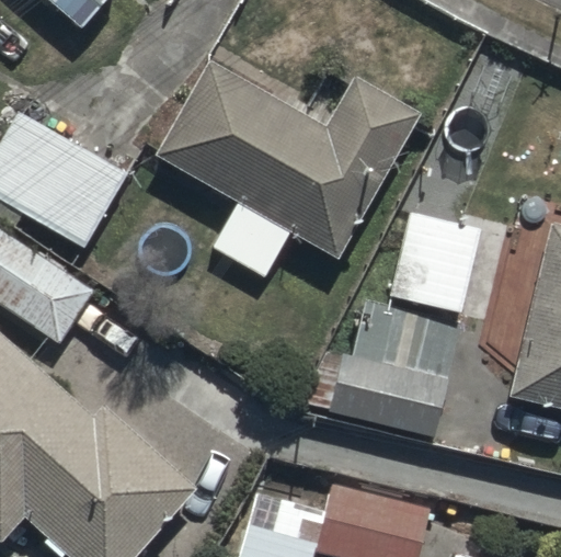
[(49,0),(80,29),(106,0),(49,0)]
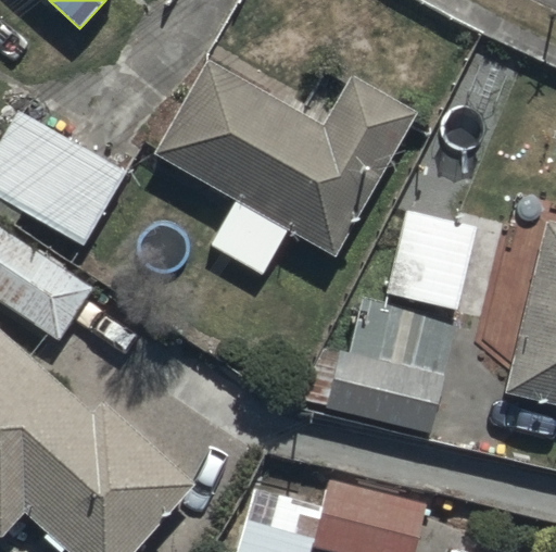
[(319,124),(209,58),(153,150),(236,199),(207,246),(263,278),(291,230),(336,256),(421,111),(352,70),(319,124)]
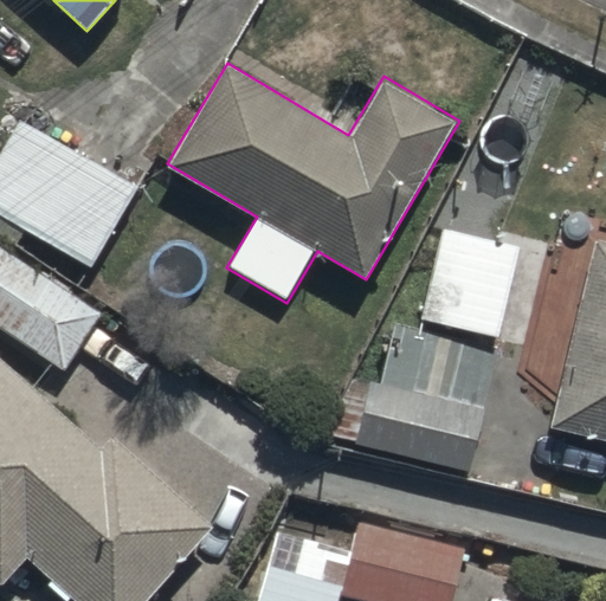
[(139,186),(21,124),(0,165),(0,226),(91,275),(139,186)]
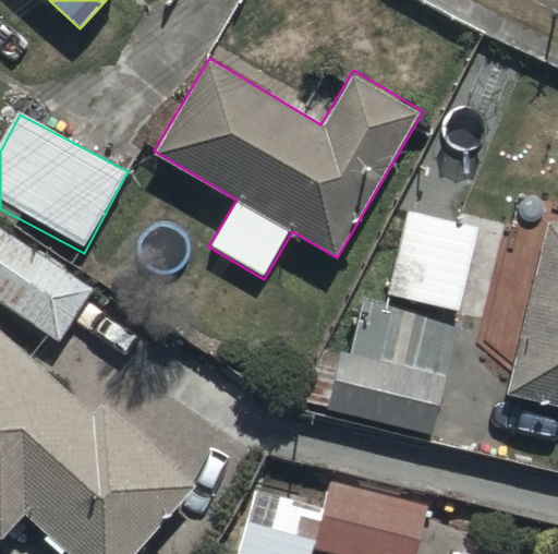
[(351,300),(325,407),(433,434),(484,226),(408,206),(383,308),(351,300)]
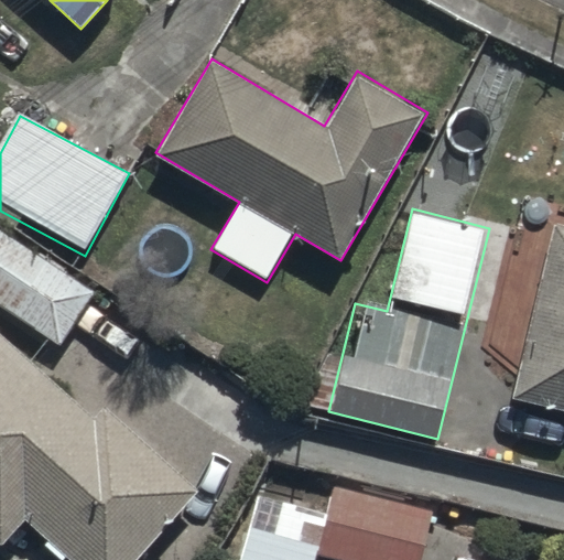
[(563,219),(554,217),(512,399),(563,410),(563,219)]
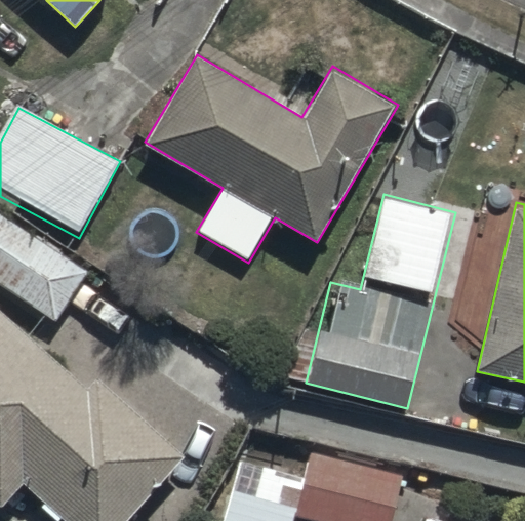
[(88,271),(0,212),(0,283),(55,320),(88,271)]
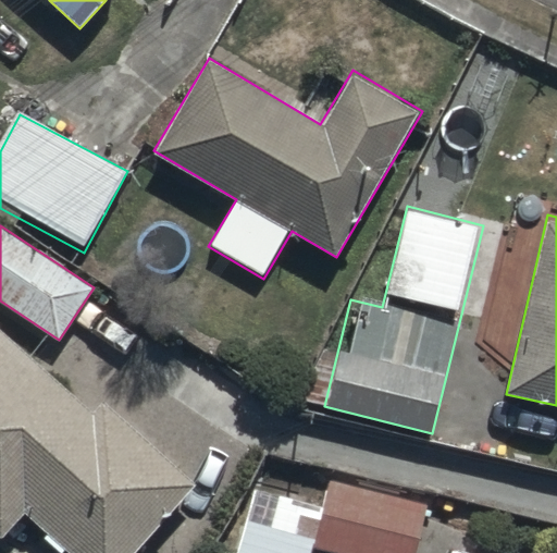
[(136,552),(201,484),(110,397),(95,413),(0,321),(0,540),(0,541),(25,515),(65,552),(136,552)]
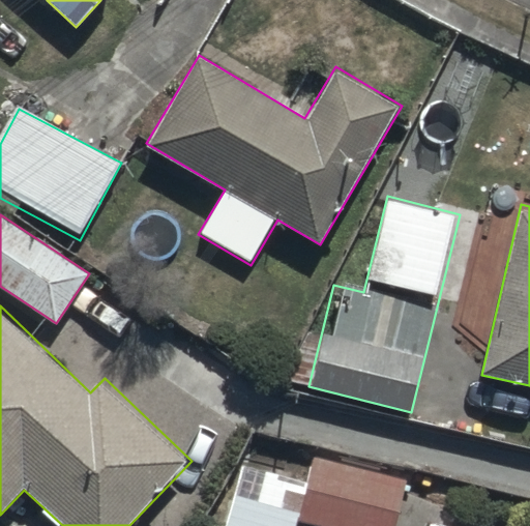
[(395,525),(406,481),(314,457),(305,484),(241,465),(223,525),(299,525),(395,525)]
